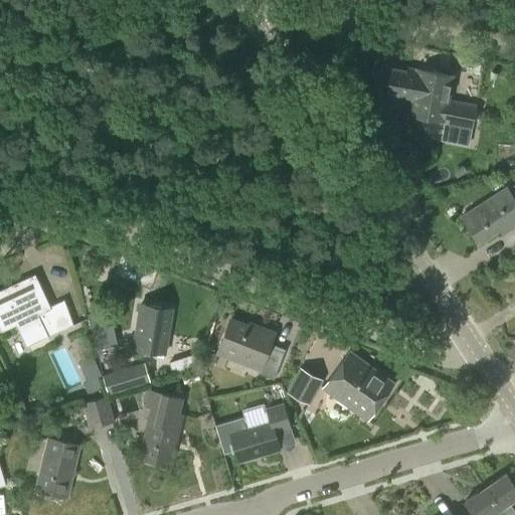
[(414,72),(391,68),(386,95),(411,99),(409,115),(440,121),(440,123),(444,124),(442,136),(469,141),(476,105),(448,100),(452,76),(415,69),(414,72)]
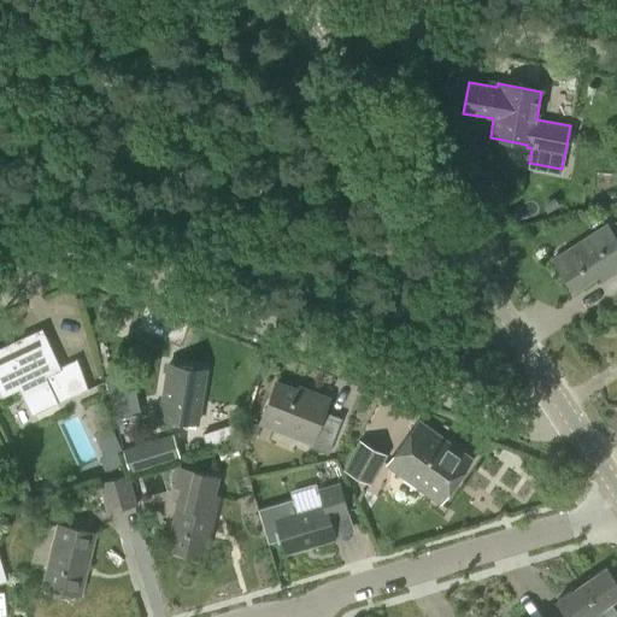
[(616,241),(606,225),(553,259),(574,291),(604,271),(607,276),(616,269),(616,241)]
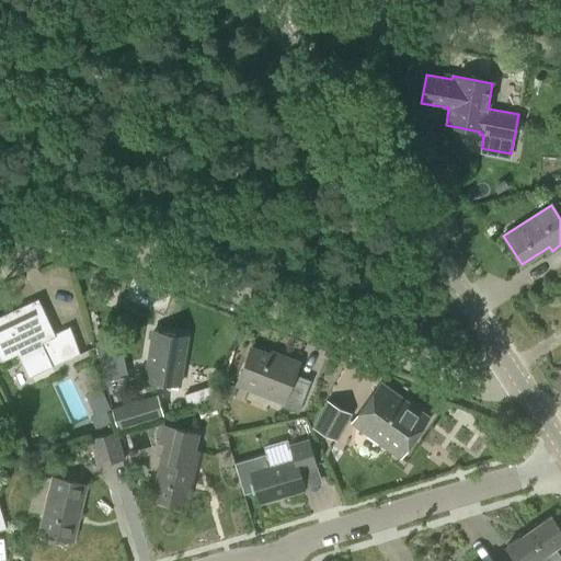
[(157,307),(161,284),(139,281),(136,302),(157,307)]
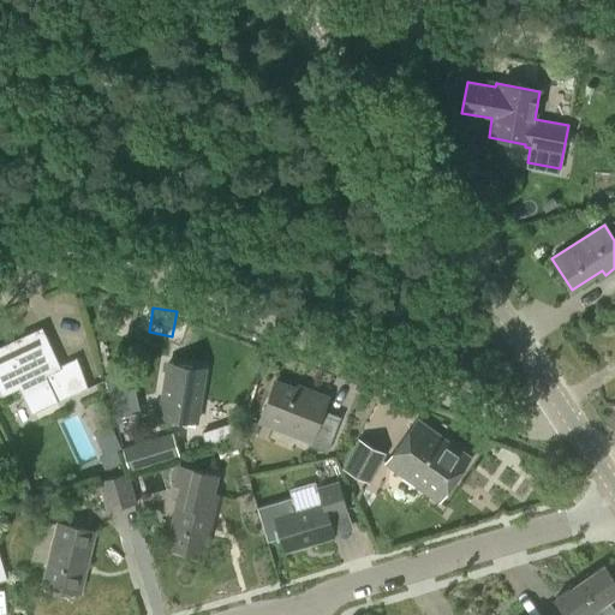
[(58,366),(41,330),(0,348),(0,387),(3,393),(19,386),(31,415),(57,402),(88,388),(75,359),(58,366)]
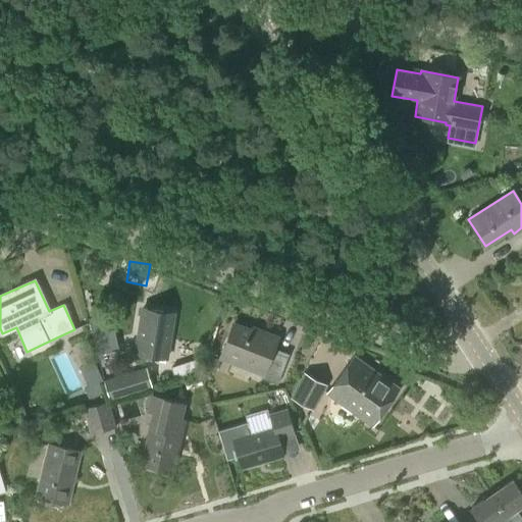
[(175,312),(141,306),(133,354),(168,360),(175,312)]
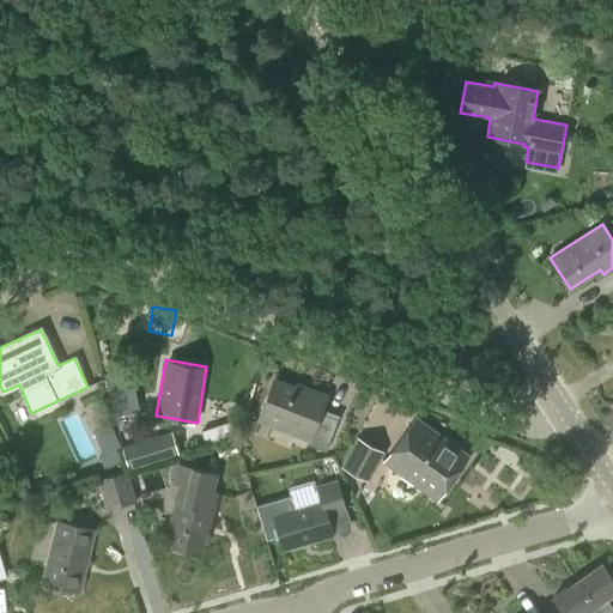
[(129,369),(104,374),(114,417),(139,411),(129,369)]
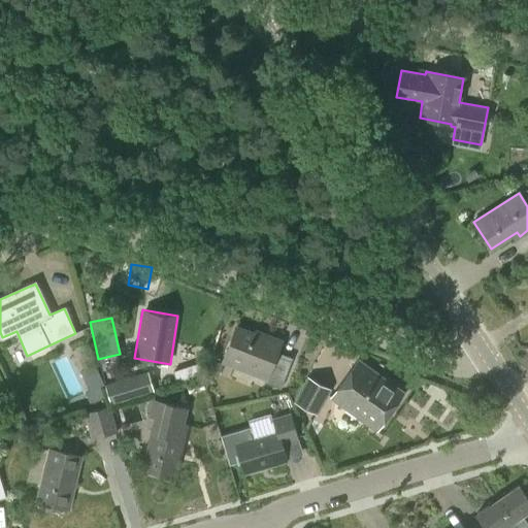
[(268,340),(236,328),(223,362),(266,378),(264,383),(281,389),(293,358),(276,352),(281,341),(269,337),(268,340)]
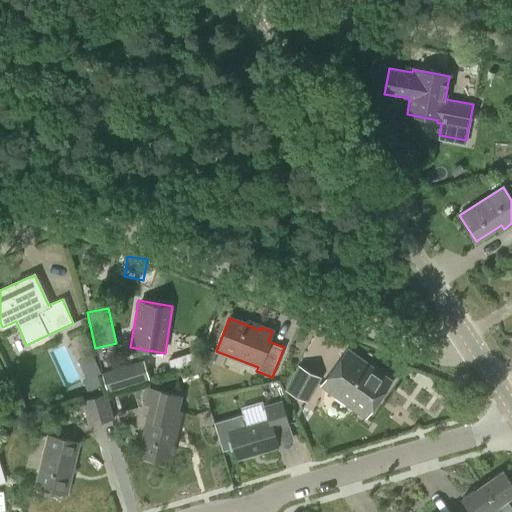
[(365,417),(391,381),(348,350),(322,386),(365,417)]
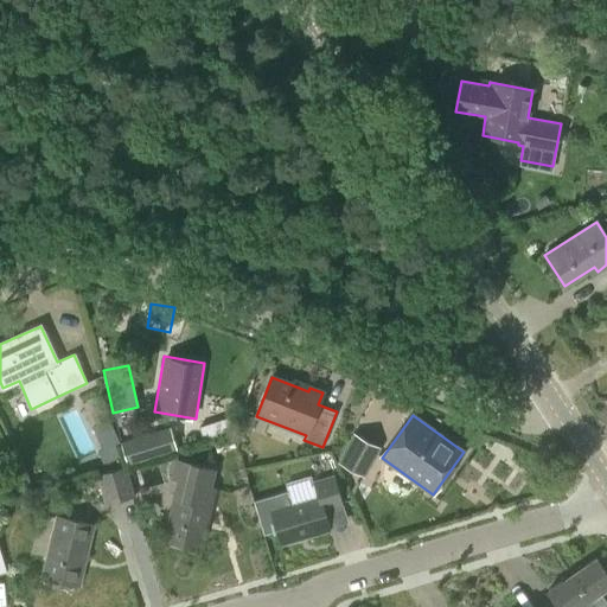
[(128,466),(178,449),(171,427),(121,442),(128,466)]
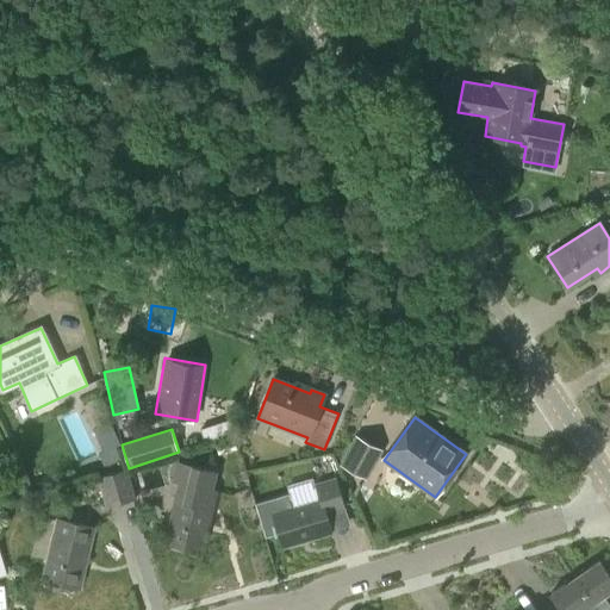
[(367,479),(383,450),(355,435),(338,465),(367,479)]
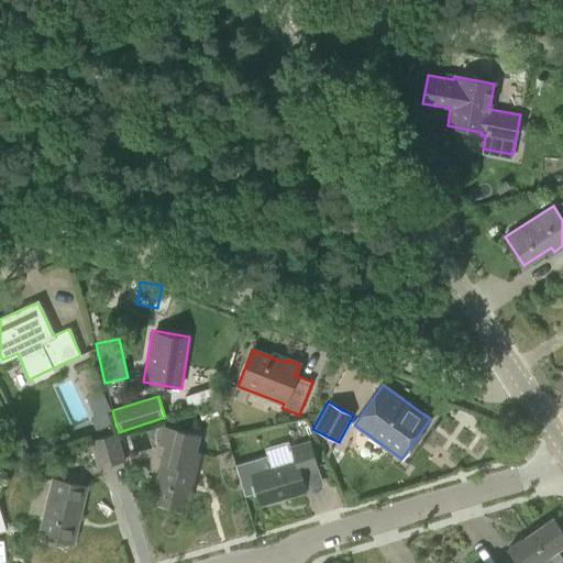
[(201,419),(218,415),(214,404),(198,409),(201,419)]
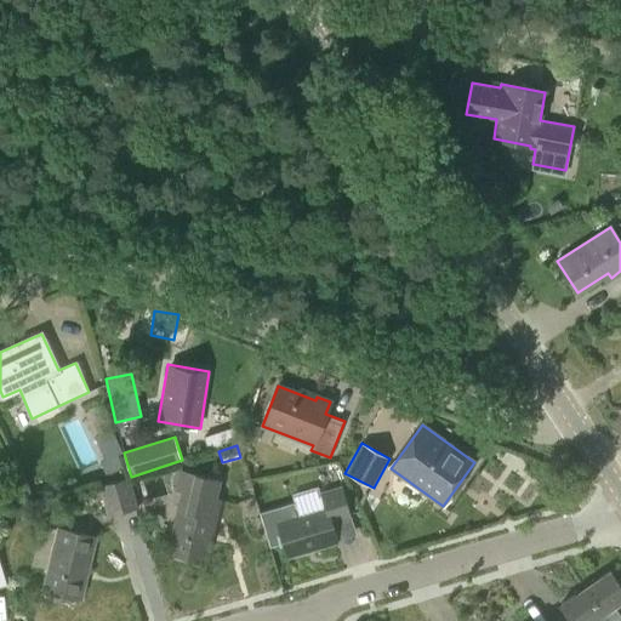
[(106,461),(104,459),(100,461),(106,474),(123,467),(118,456),(106,461)]
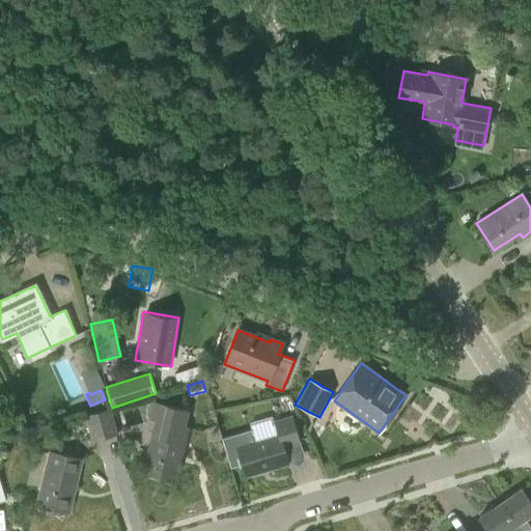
[(175,479),(188,427),(184,426),(187,411),(155,403),(151,419),(157,420),(144,472),(175,479)]
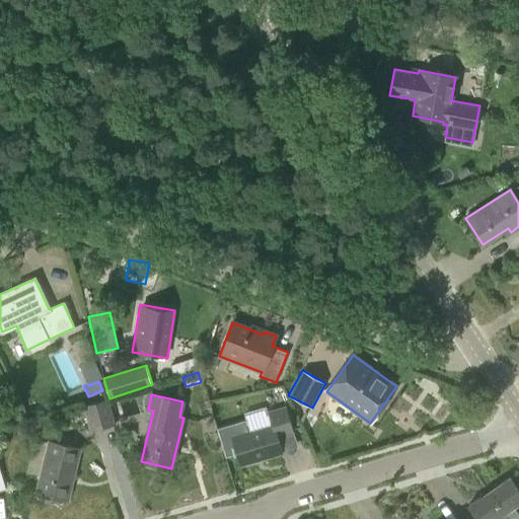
[(92,432),(116,425),(107,398),(84,405),(92,432)]
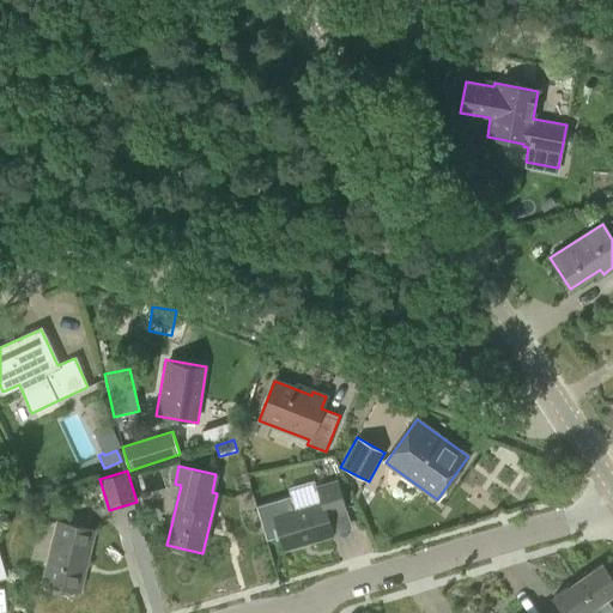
[(284,550),(332,535),(326,515),(344,509),(335,481),(319,487),(322,501),(274,515),(284,550)]
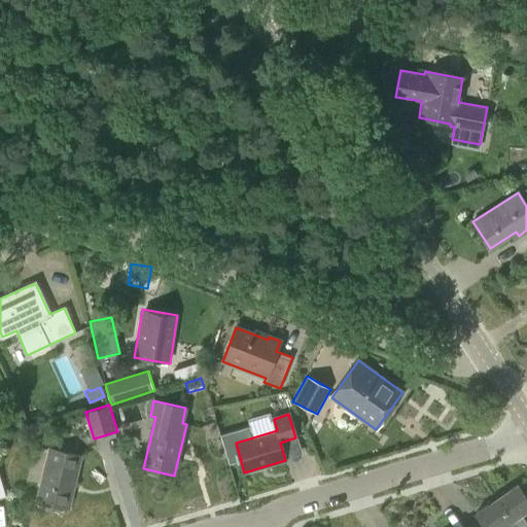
[(68,507),(80,456),(49,449),(37,500),(68,507)]
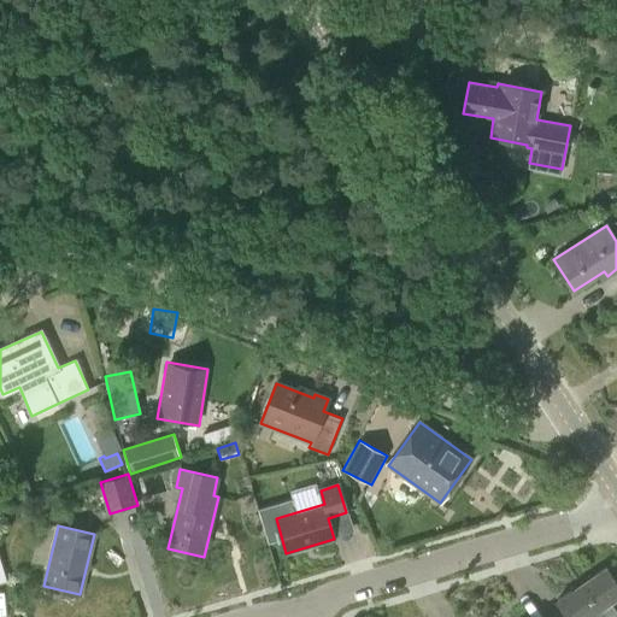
[(581,583),(599,610),(604,616),(609,616),(616,612),(609,603),(616,597),(616,585),(605,568),(581,583)]
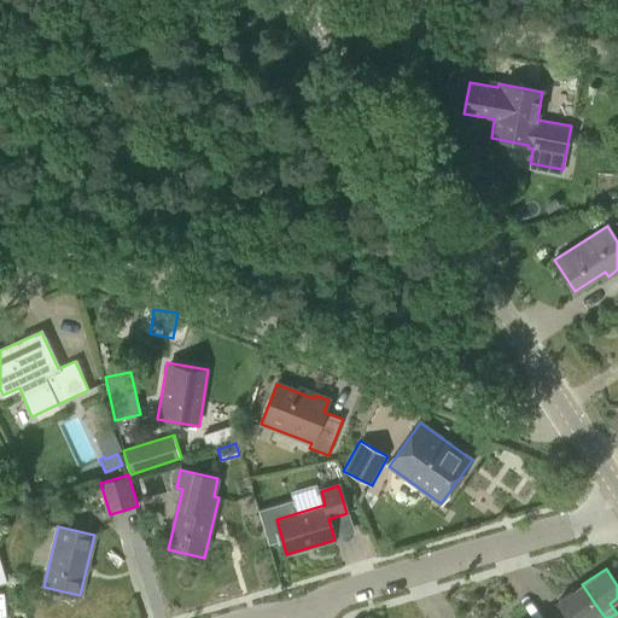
[(569,617),(588,617),(600,611),(582,584),(558,601),(569,617)]
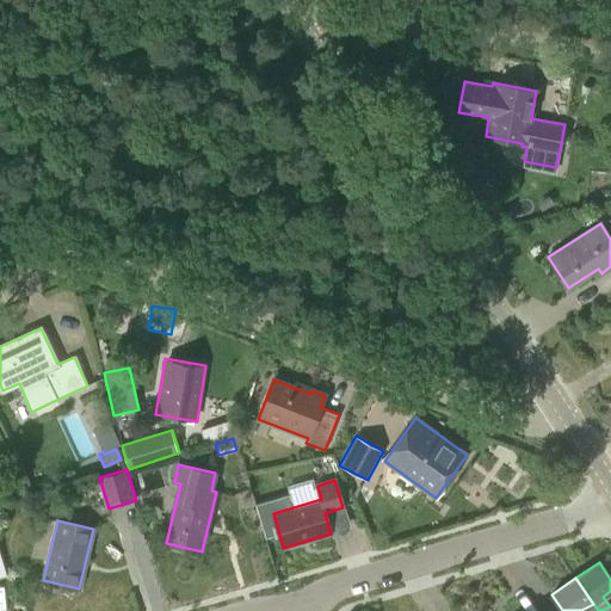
All buildings are outlined.
